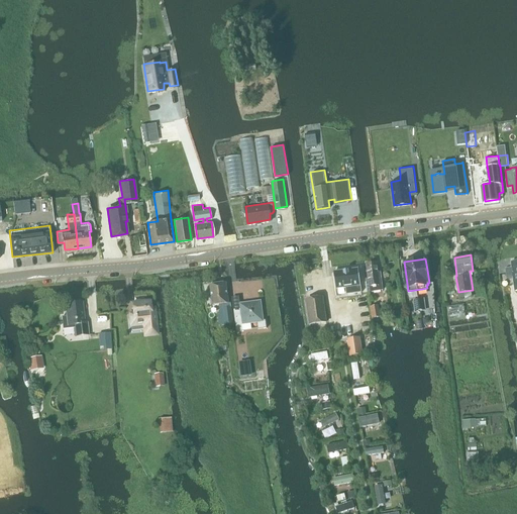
[(512,266),(505,267),(506,273),(516,270),(516,259),(511,261),(512,266)]
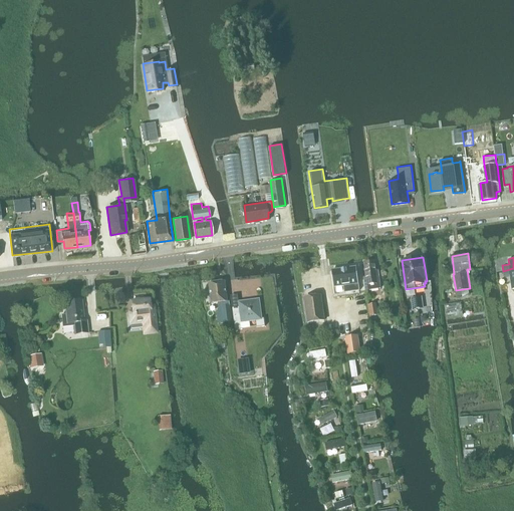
[(376,269),(374,260),(364,262),(365,274),(364,274),(366,289),(381,287),(378,269),(376,269)]
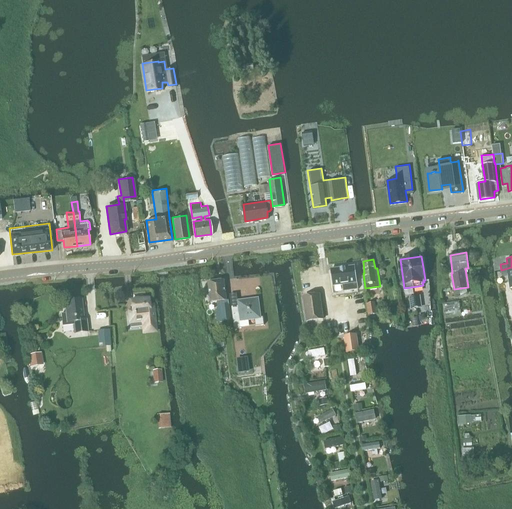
[(355,264),(330,267),(332,285),(342,283),(343,289),(358,287),(355,264)]
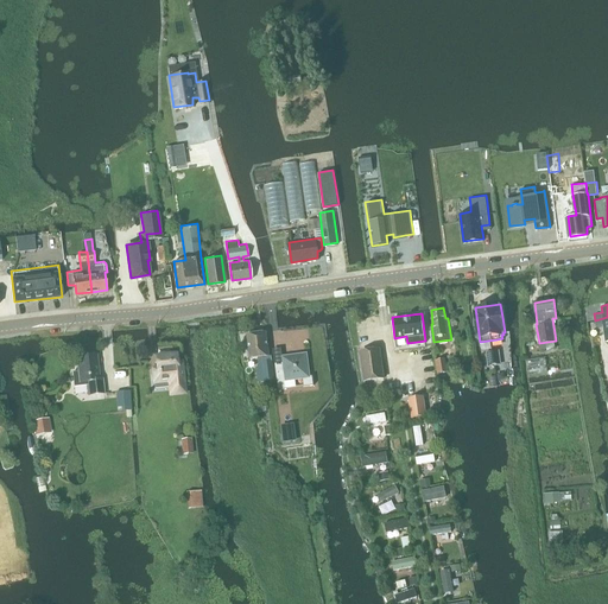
[(607,317),(595,320),(596,325),(605,324),(606,332),(607,332),(607,317)]
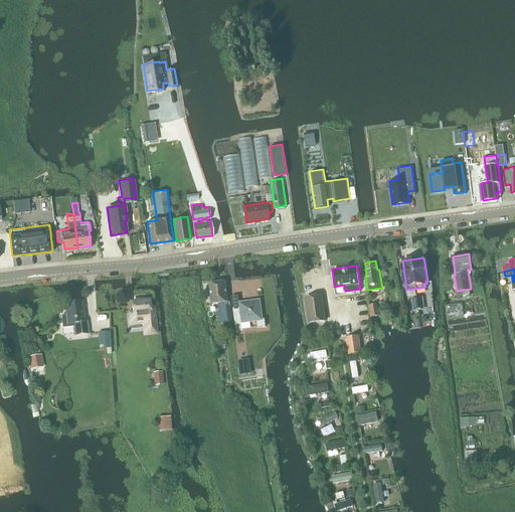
[(211,303),(227,301),(225,281),(209,283),(211,303)]
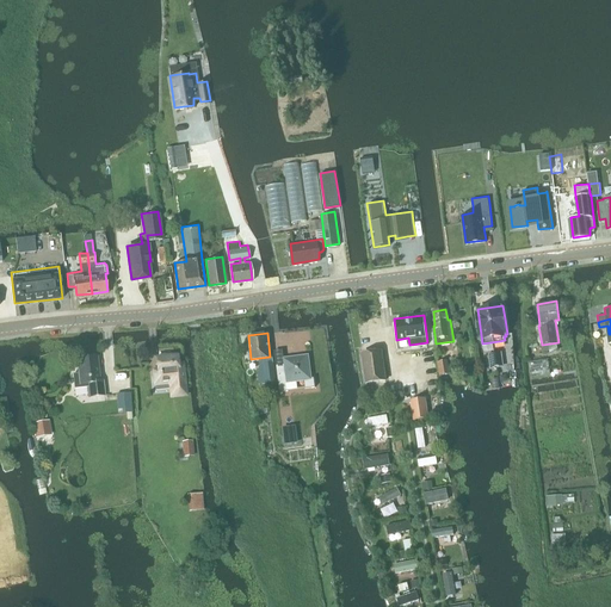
[(382,348),(362,352),(366,382),(386,379),(382,348)]
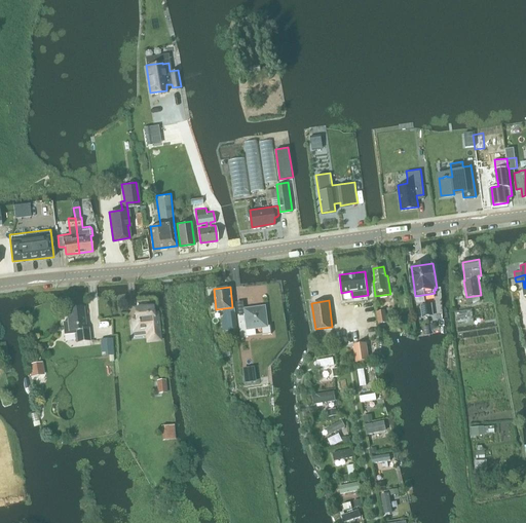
[(431,301),(425,303),(427,315),(434,313),(431,301)]
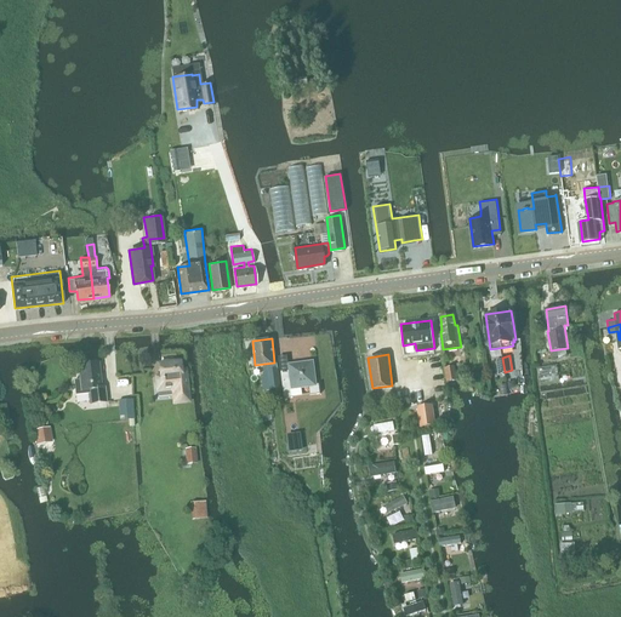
[(502,358),(495,359),(499,373),(505,372),(502,358)]
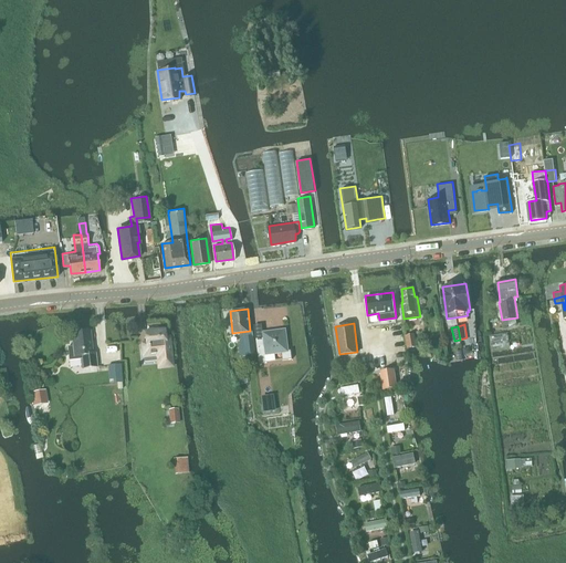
[(146,340),(142,340),(143,356),(157,355),(157,358),(171,357),(170,346),(169,335),(165,335),(164,327),(145,330),(146,340)]
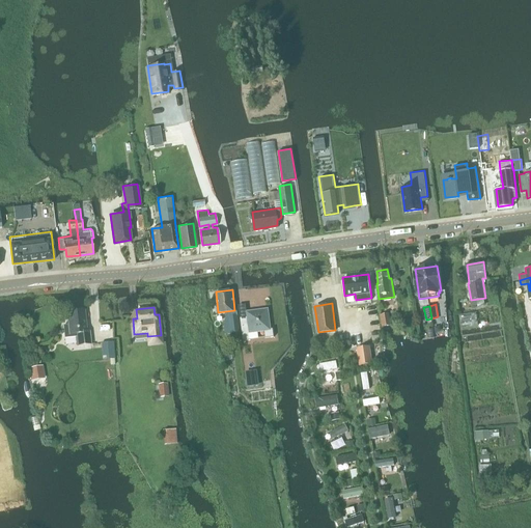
[(247,316),(241,316),(243,339),(250,338),(249,332),(264,330),(266,336),(274,335),(273,327),(271,327),(268,307),(246,310),(247,315),(247,316)]
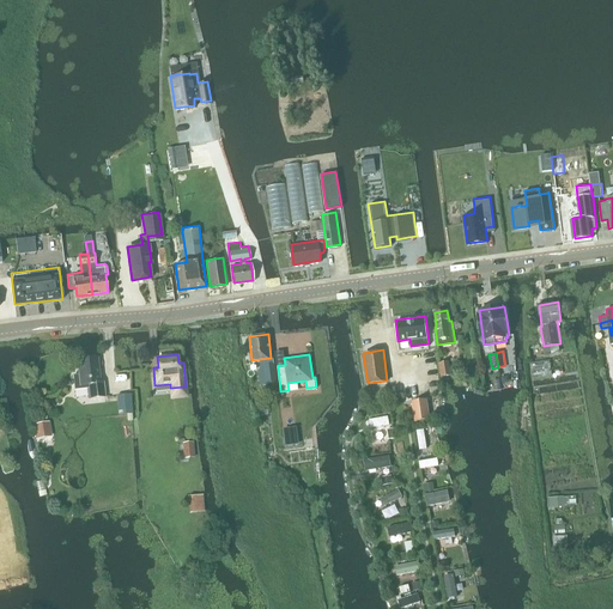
[(99,381),(97,357),(78,358),(79,372),(73,372),(74,385),(76,387),(87,385),(89,396),(104,395),(103,381),(99,381)]
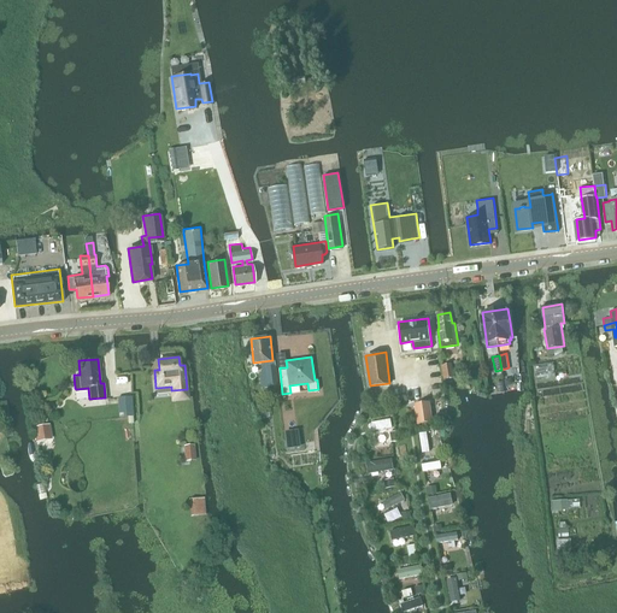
[(452,361),(441,364),(444,378),(454,376),(452,361)]
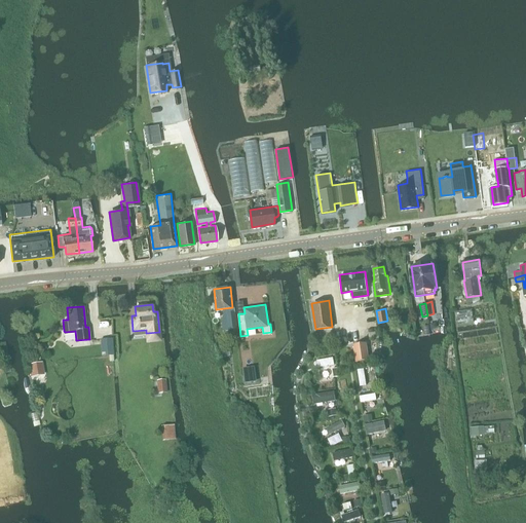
[(235,310),(227,311),(228,328),(236,328),(235,310)]
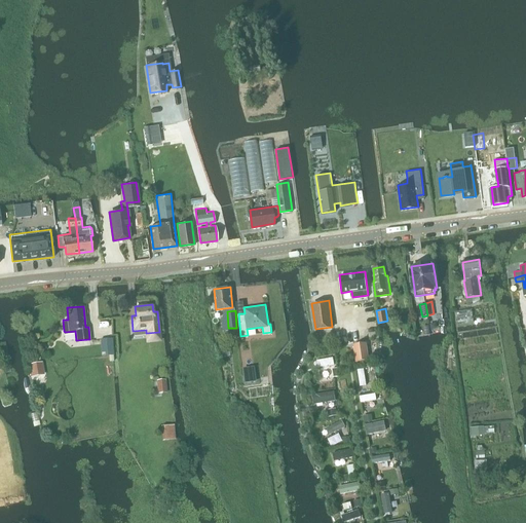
[(105,353),(114,353),(113,336),(104,337),(105,353)]
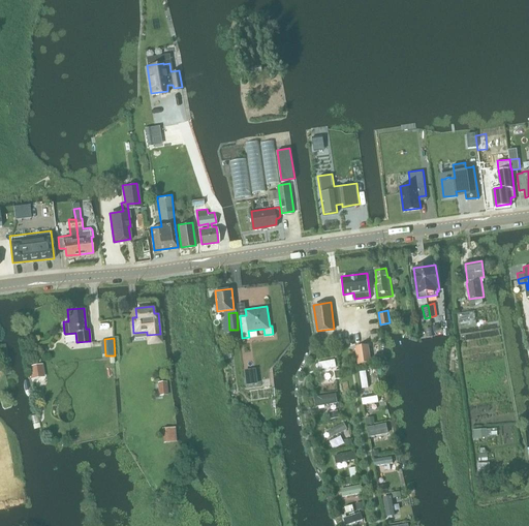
[(369,344),(355,346),(358,363),(371,361),(369,344)]
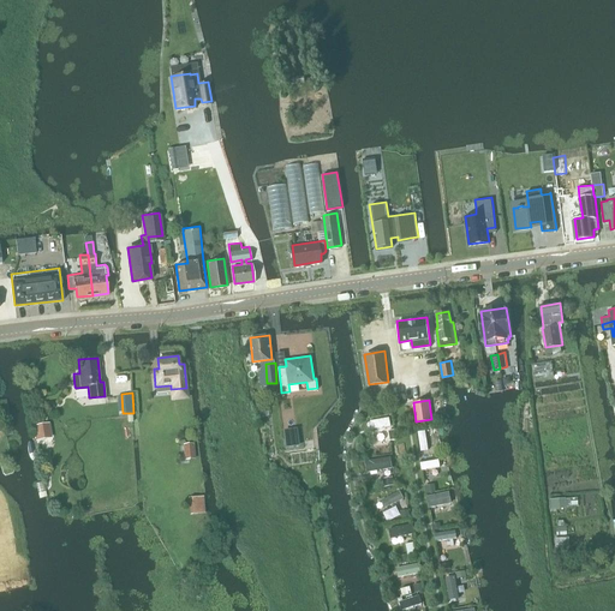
[(46,437),(43,421),(34,424),(36,438),(46,437)]
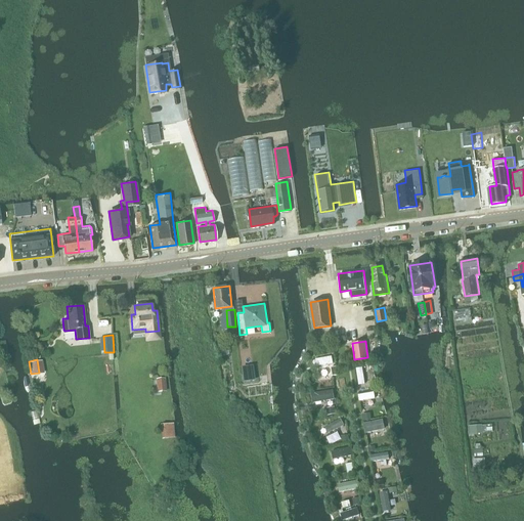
[(253,363),(242,365),(244,380),(256,379),(253,363)]
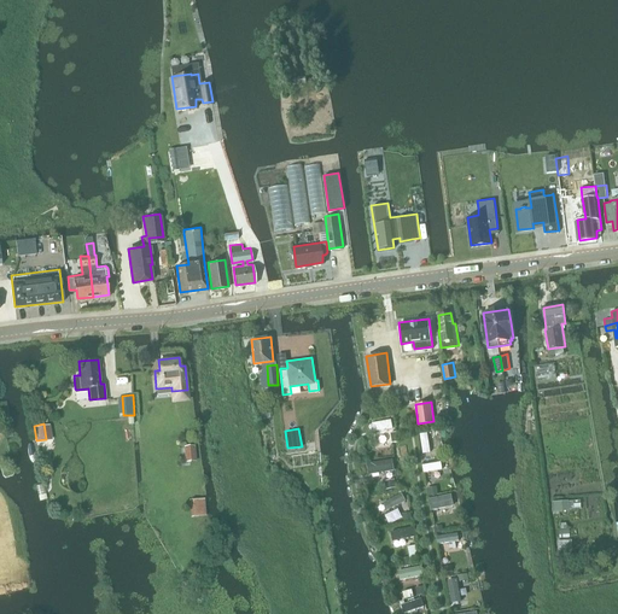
[(193,444),(185,445),(186,460),(194,458),(193,444)]
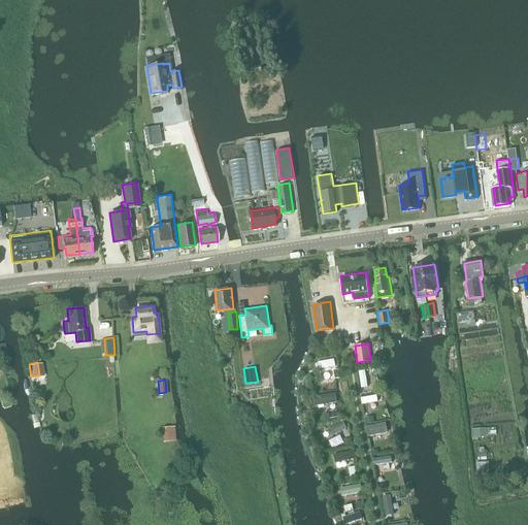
[(164,426),(164,433),(169,433),(170,439),(175,438),(174,425),(164,426)]
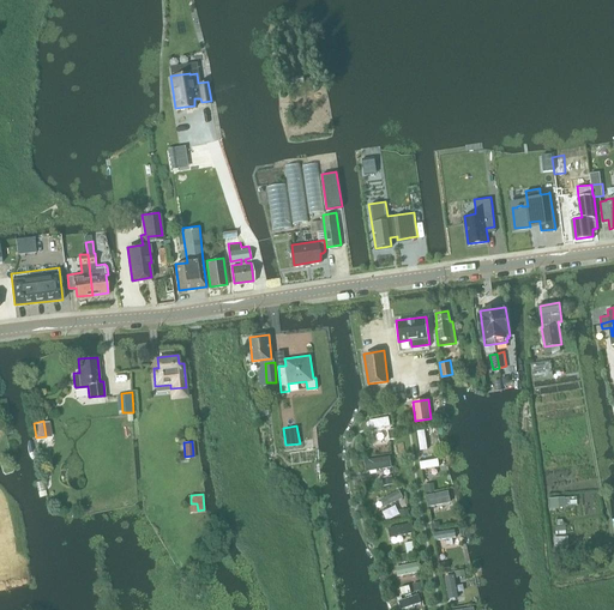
[(555,502),(565,502),(565,495),(549,496),(549,506),(555,506),(555,502)]
